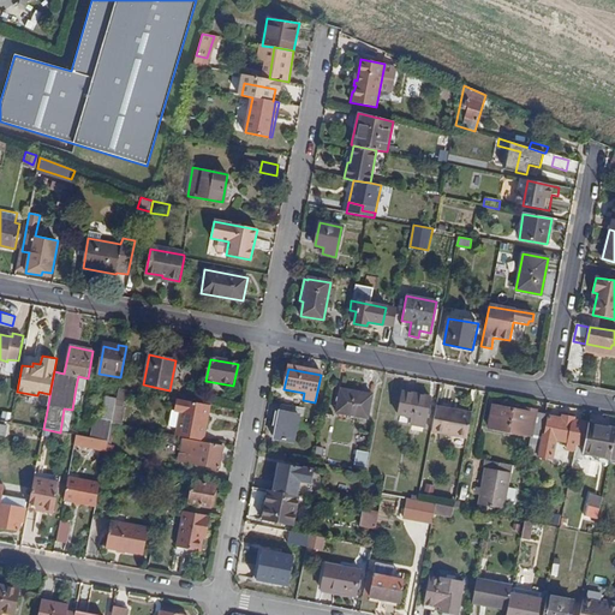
[(76,387),(85,389),(88,378),(78,376),(76,387)]
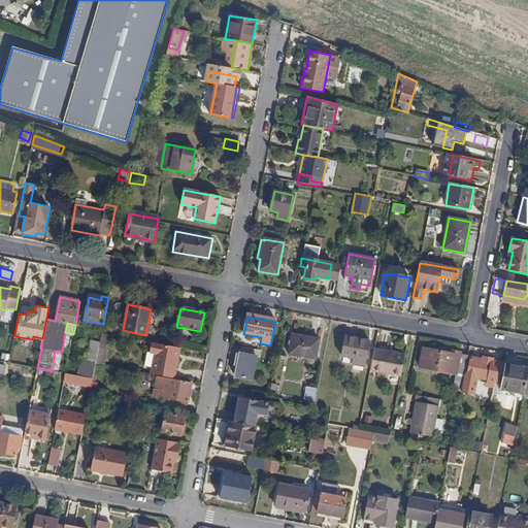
[(289,354),(316,359),(320,339),(293,334),(289,354)]
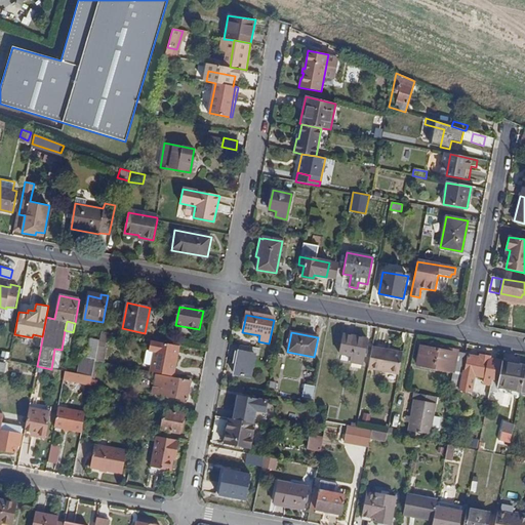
[(351,362),(363,365),(368,338),(344,333),(339,354),(352,357),(351,362)]
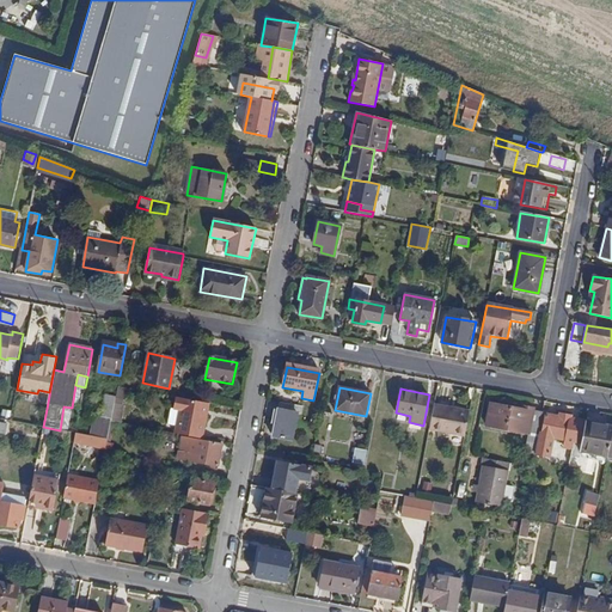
[(103,439),(108,439),(111,422),(112,415),(114,404),(115,397),(105,396),(101,417),(96,416),(92,436),(103,439)]
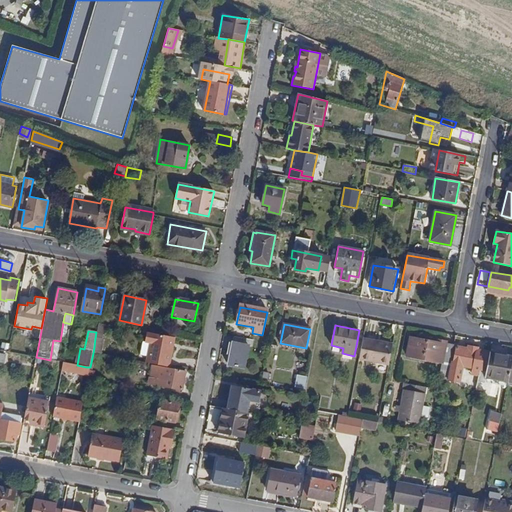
[(175,338),(147,332),(145,342),(150,343),(146,363),(169,367),(175,338)]
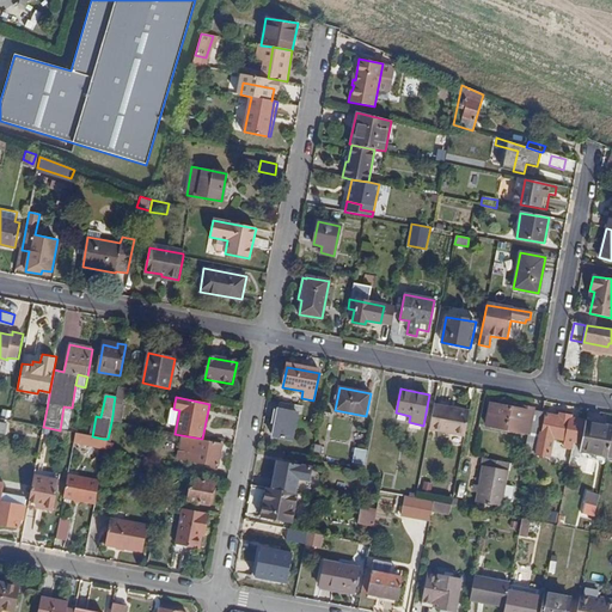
[(274,436),(292,440),(297,414),(303,414),(304,407),(280,403),(279,410),(274,436)]
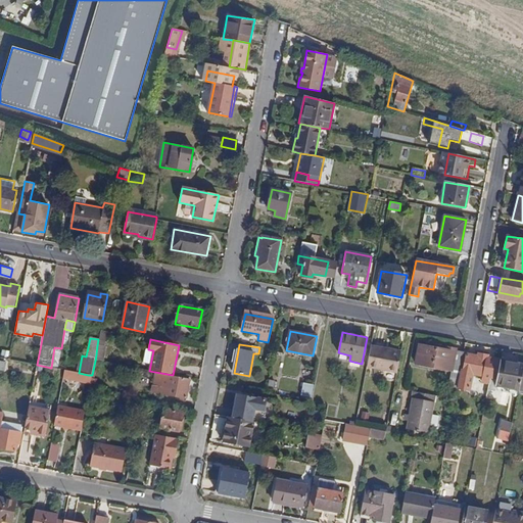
[(105,346),(97,345),(96,354),(95,361),(102,362),(105,346)]
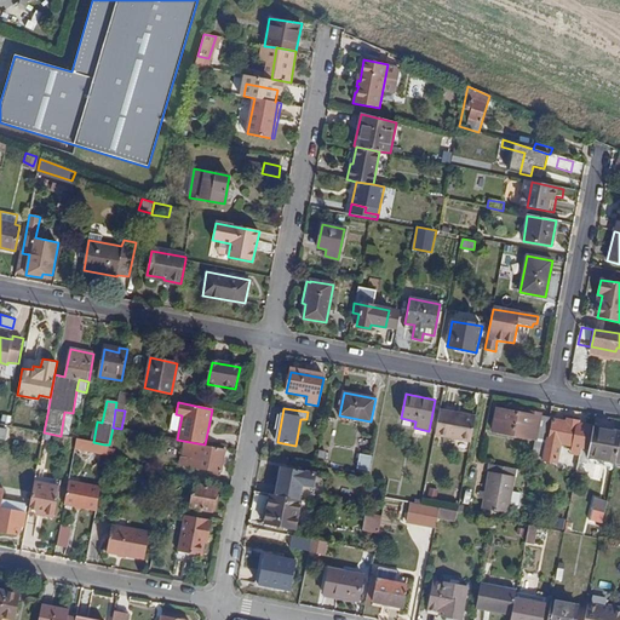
[(435,435),(471,442),(476,417),(440,409),(435,435)]
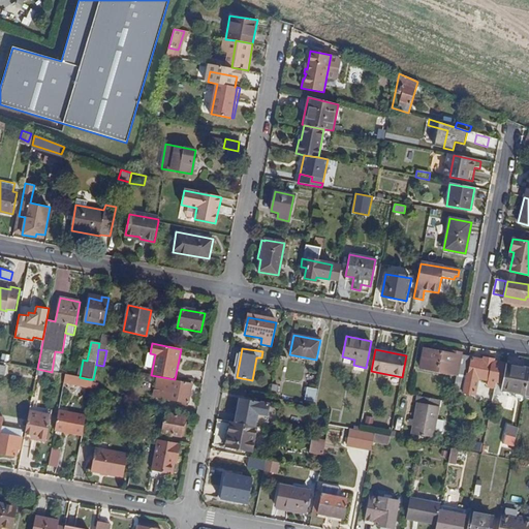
[(456,382),(464,383),(469,355),(461,354),(461,352),(443,349),(443,352),(424,349),(421,369),(457,375),(456,382)]
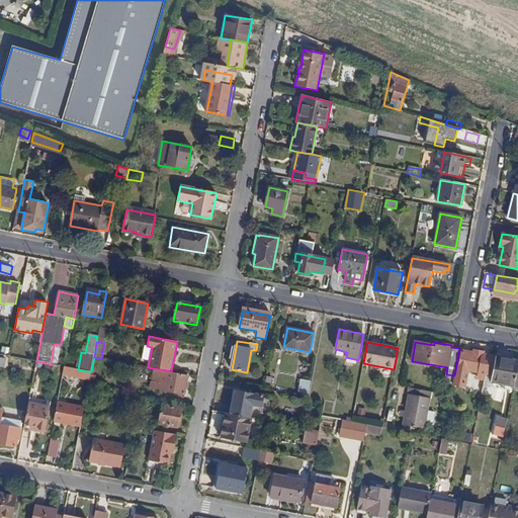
[(483,355),(484,353),(473,351),(472,353),(462,351),(463,347),(459,347),(459,348),(454,375),(453,381),(464,384),(467,372),(479,374),(478,379),(484,380),(485,376),(492,377),(496,357),(483,355)]
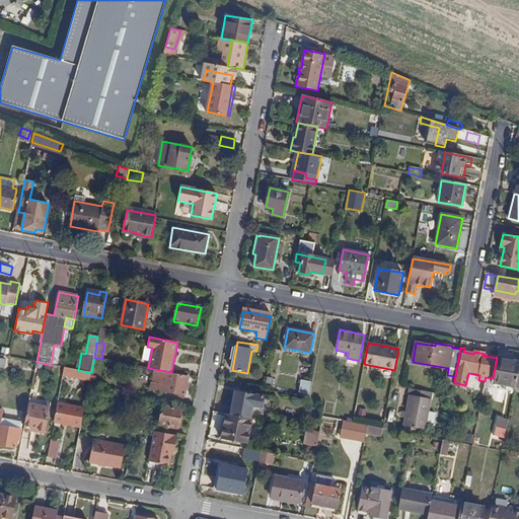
[(492,382),(516,387),(518,369),(518,362),(497,358),(493,378),(492,382)]
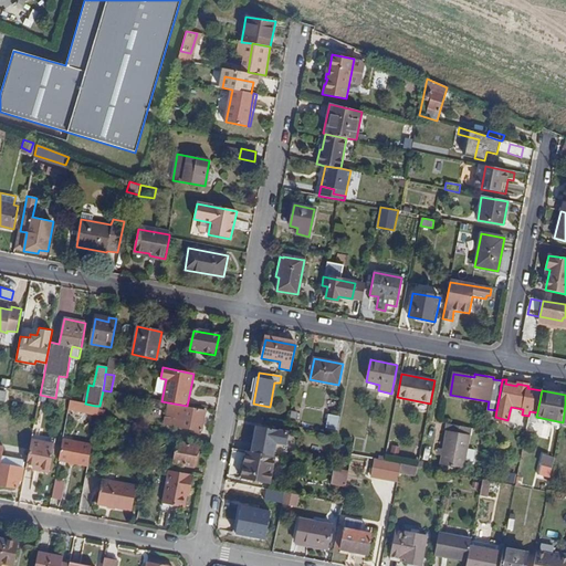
[(69,410),(93,415),(95,406),(85,404),(71,400),(69,410)]
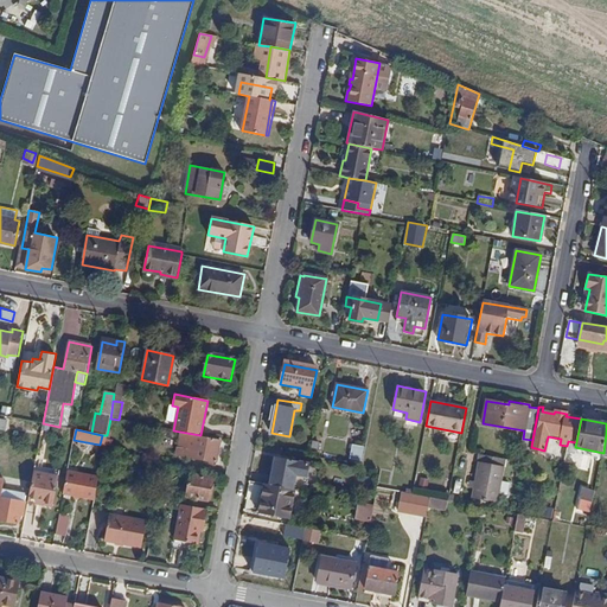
[(177,448),(187,449),(190,435),(180,434),(177,448)]
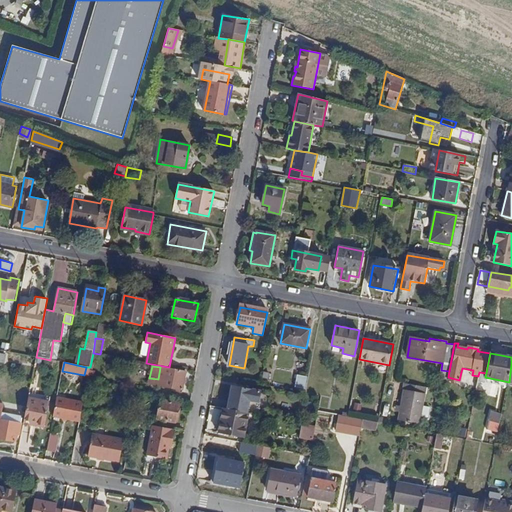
[(157,385),(183,389),(186,372),(160,367),(158,379),(157,385)]
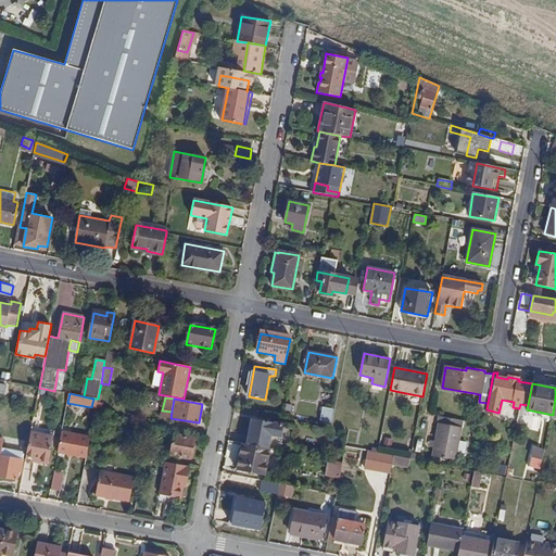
[(320,421),(331,424),(335,408),(324,406),(320,421)]
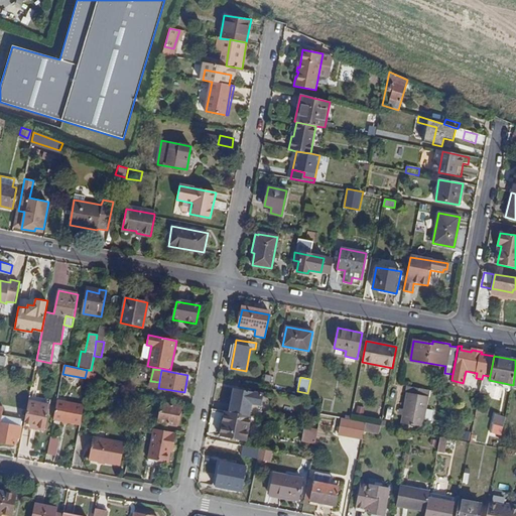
[(158,389),(158,388),(159,382),(150,381),(149,387),(158,389)]
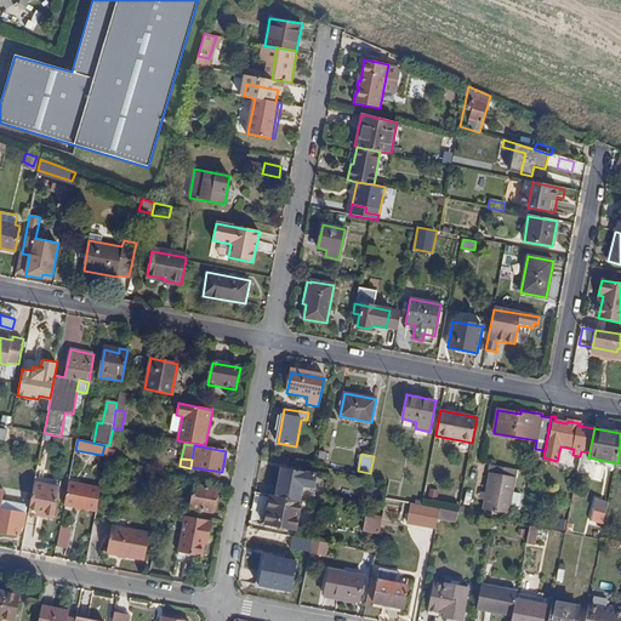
[(484,510),(510,514),(518,469),(493,466),(484,510)]
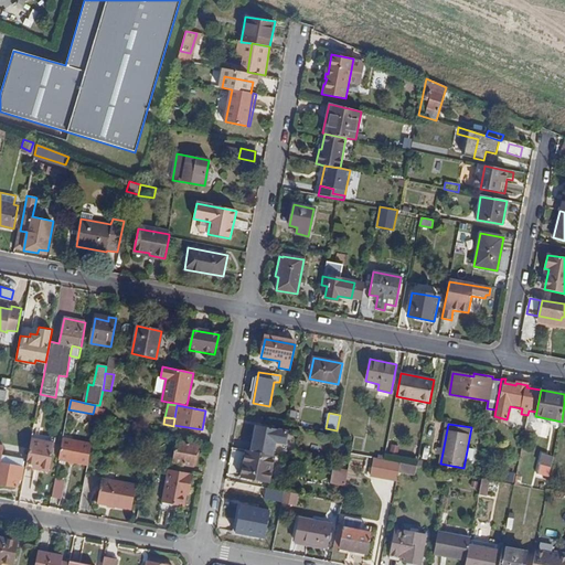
[(193,434),(201,435),(202,429),(173,425),(173,426),(193,429),(193,434)]
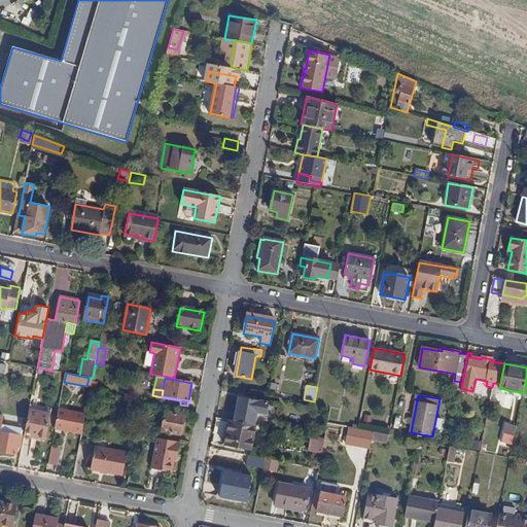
[(235,421),(255,425),(257,413),(267,414),(269,402),(239,396),(235,421)]
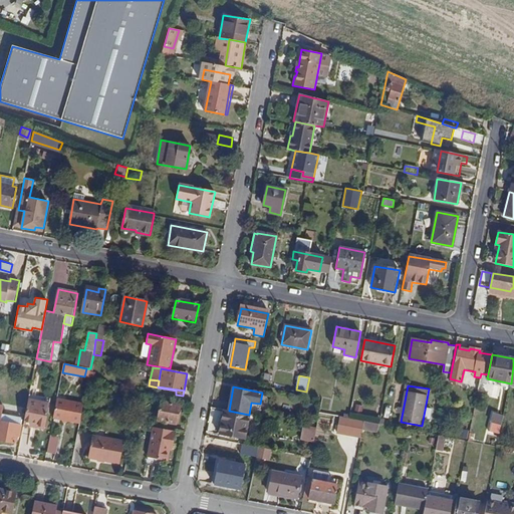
[(49,403),(29,399),(23,425),(44,429),(49,403)]
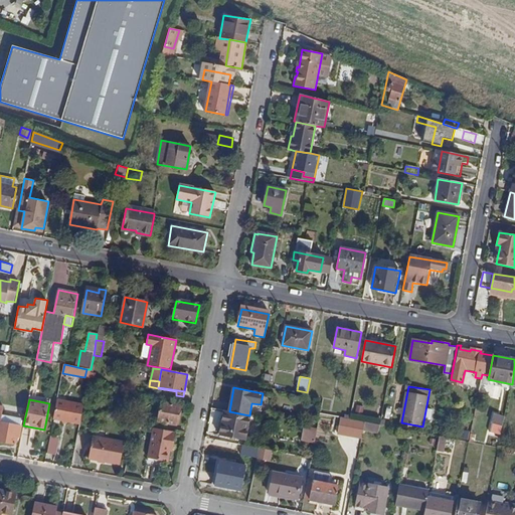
[(52,419),(79,425),(81,414),(83,405),(56,399),(52,419)]
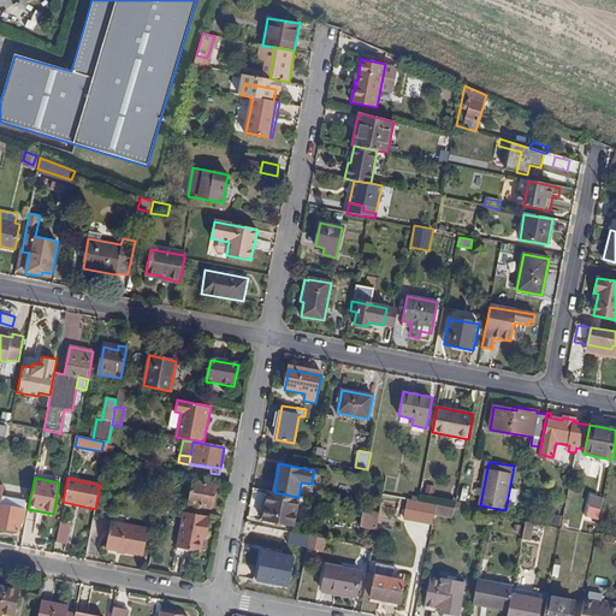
[(189,504),(211,508),(215,485),(194,481),(189,504)]
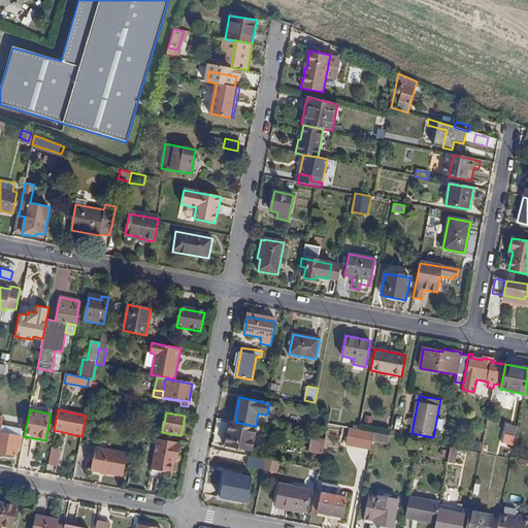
[(17,448),(20,448),(22,436),(23,430),(0,426),(2,416),(0,416),(0,452),(15,455),(17,448)]
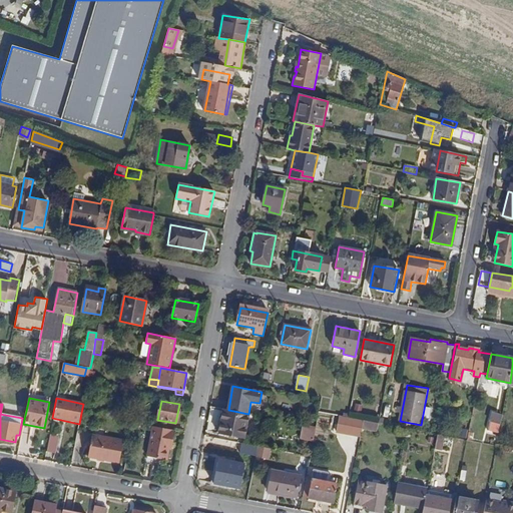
[(108,418),(121,421),(123,410),(110,408),(108,418)]
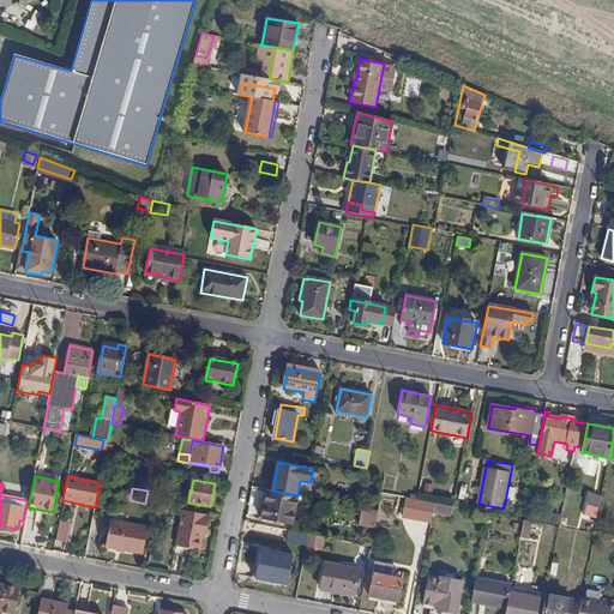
[(262,521),(292,527),(298,495),(274,491),(268,489),(262,521)]
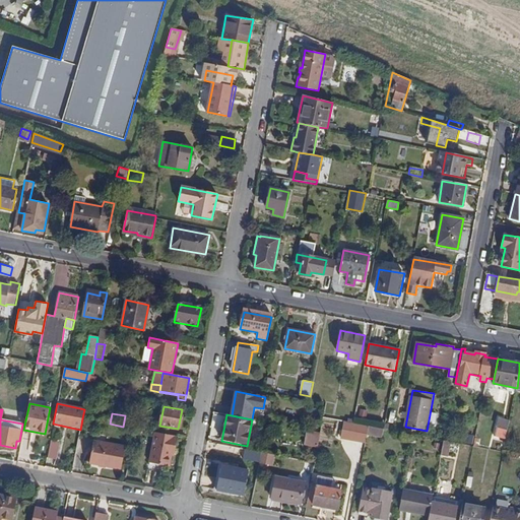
[(495,436),(504,438),(509,421),(502,419),(500,427),(498,426),(495,436)]
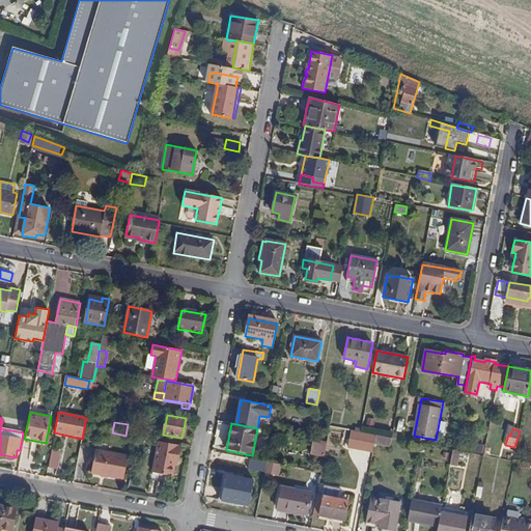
[(348,448),(358,449),(361,432),(352,430),(348,448)]
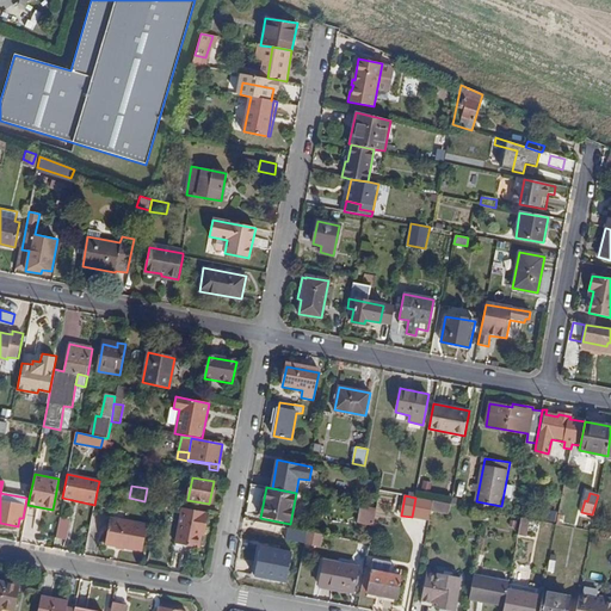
[(412,517),(430,520),(431,511),(433,501),(415,498),(412,517)]
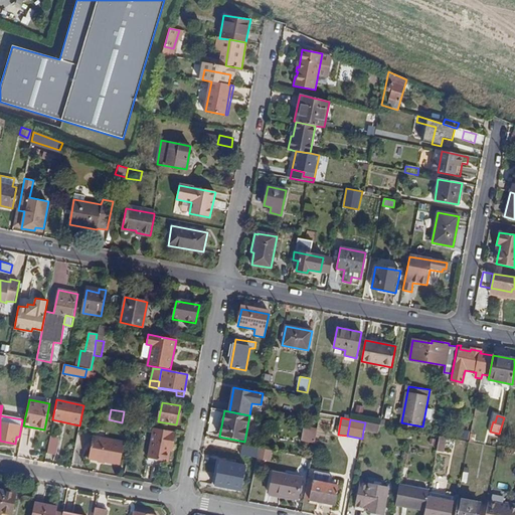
[(365,422),(363,431),(378,434),(380,425),(365,422)]
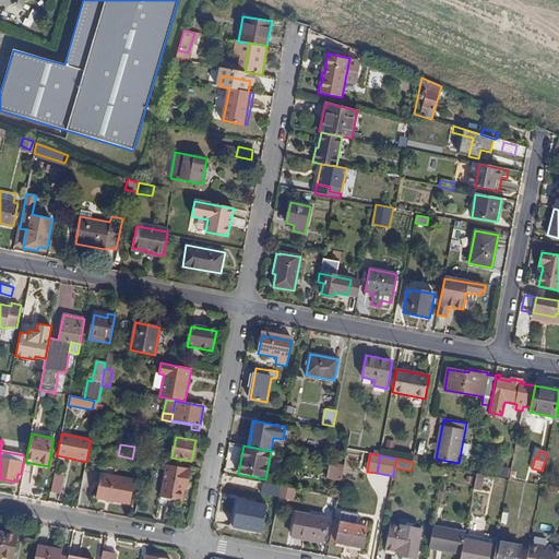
[(329,478),(341,480),(344,465),(331,463),(329,478)]
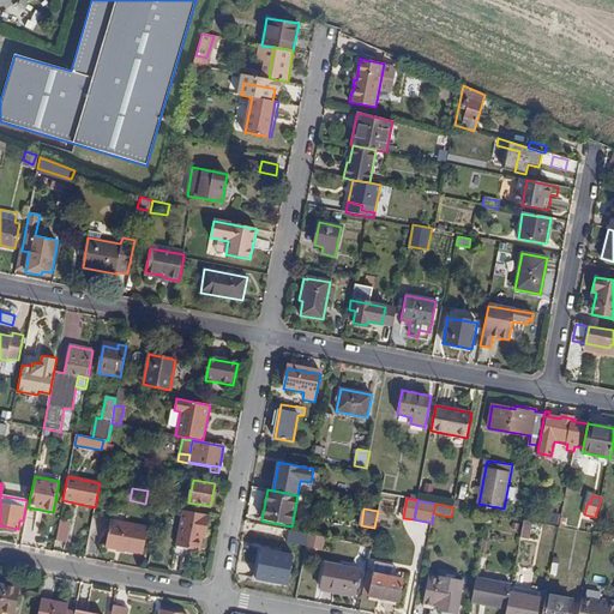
[(172,553),(202,559),(210,516),(180,510),(175,534),(174,540),(172,553)]
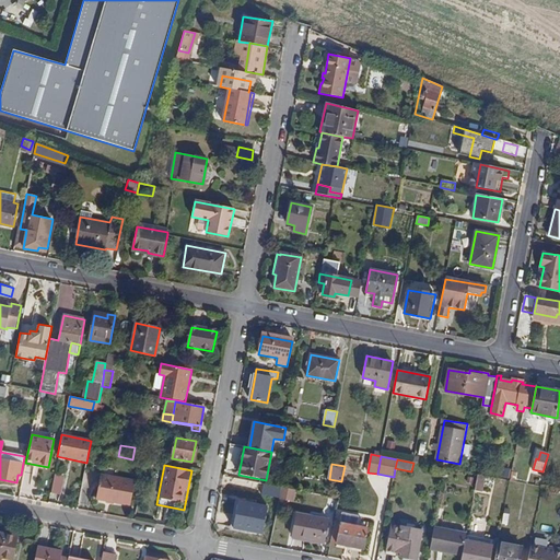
[(50,493),(59,494),(63,476),(54,475),(50,493)]
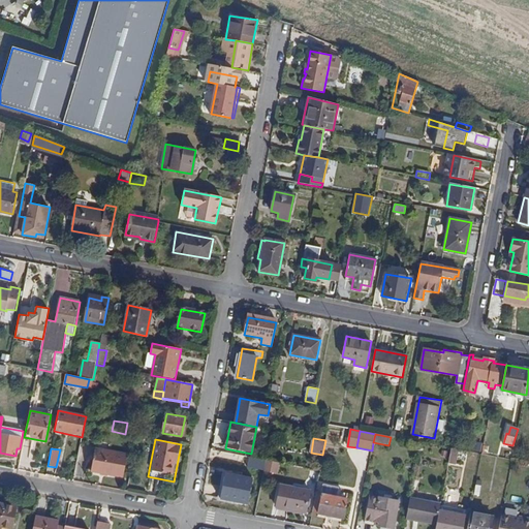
[(90,471),(123,477),(126,455),(94,448),(90,471)]
